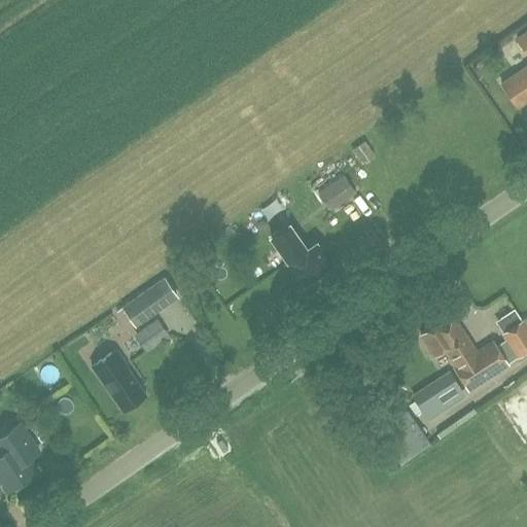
[(526,55),(526,32),(517,40),(526,55)]
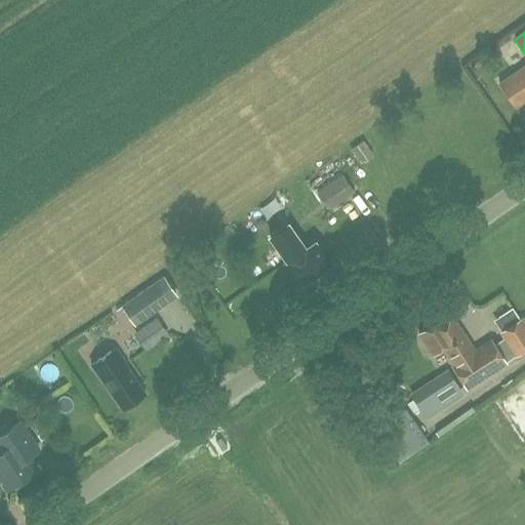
[(524,66),(499,83),(515,106),(524,98),(524,66)]
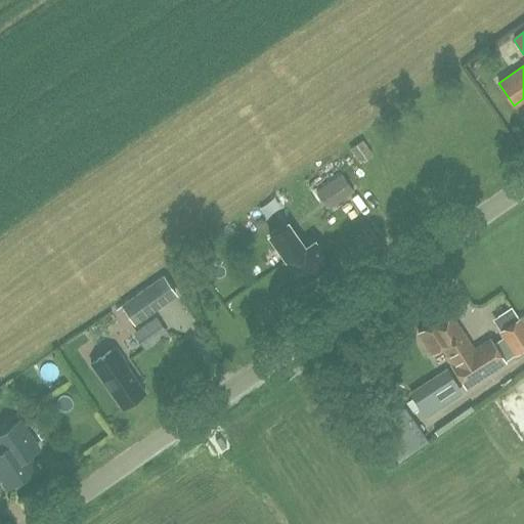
[(329,210),(354,192),(341,174),(316,191),(329,210)]
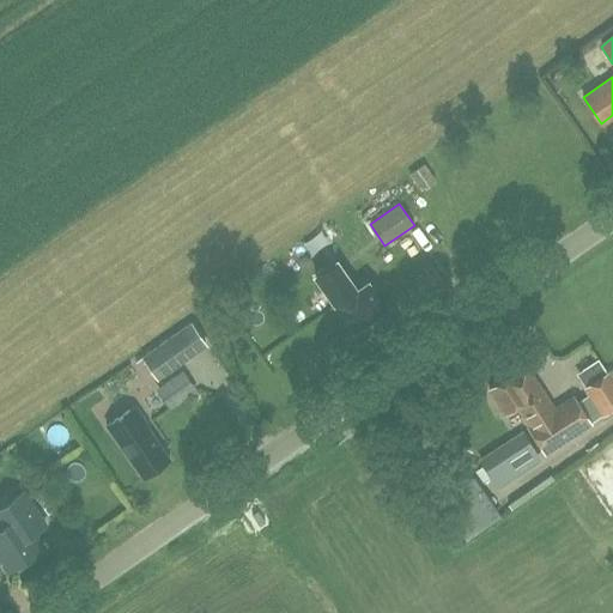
[(353,295),(333,263),(314,278),(335,308),(334,309),(354,334),(387,310),(366,284),(353,295)]
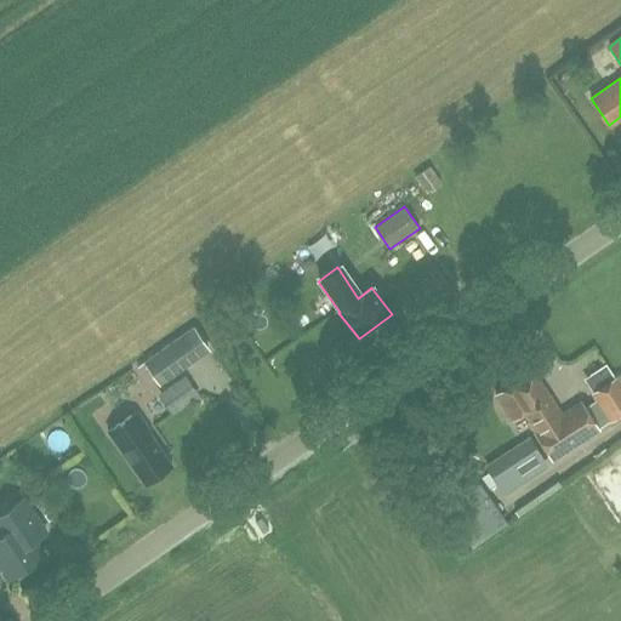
[(160,386),(206,353),(210,349),(194,326),(143,362),(160,386)]
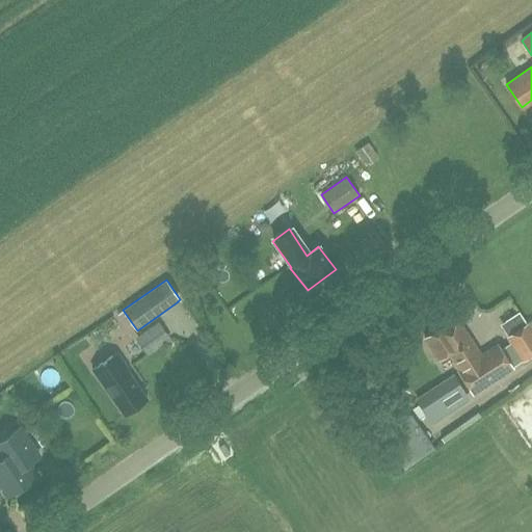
[(523,360),(531,353),(531,326),(529,322),(507,336),(523,360)]
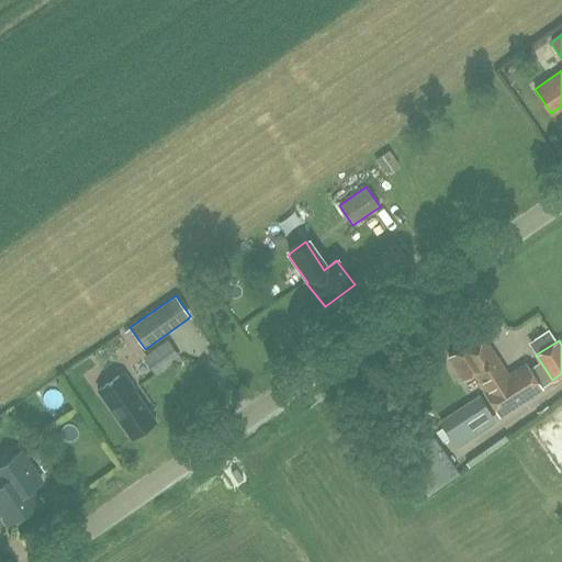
[(525,364),(507,377),(485,341),(474,348),(470,343),(448,357),(463,380),(474,372),(486,392),(485,393),(499,415),(540,389),(525,364)]
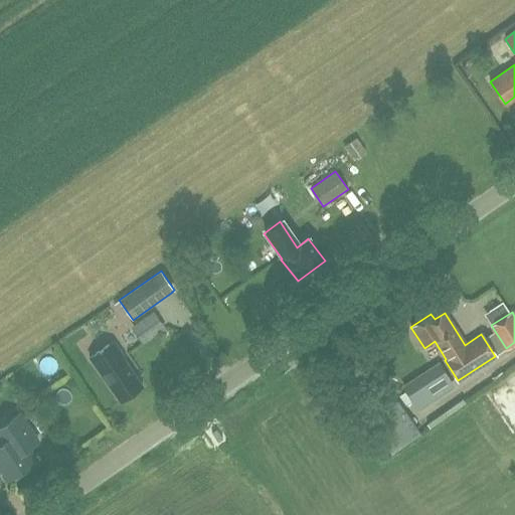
[(120,401),(143,386),(112,342),(89,358),(120,401)]
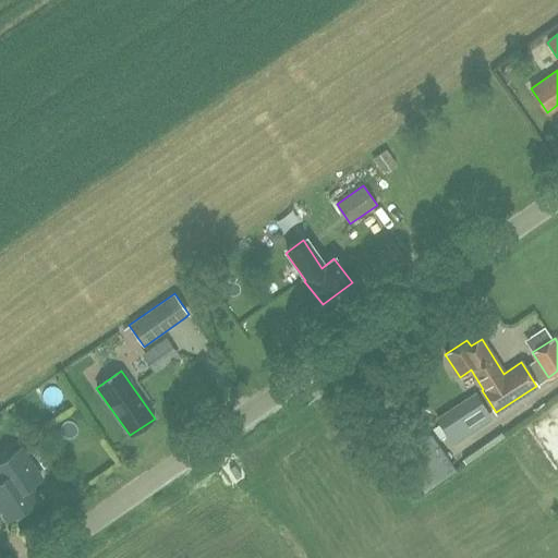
[(466,408),(481,400),(475,392),(435,419),(451,445),(480,427),(466,408)]
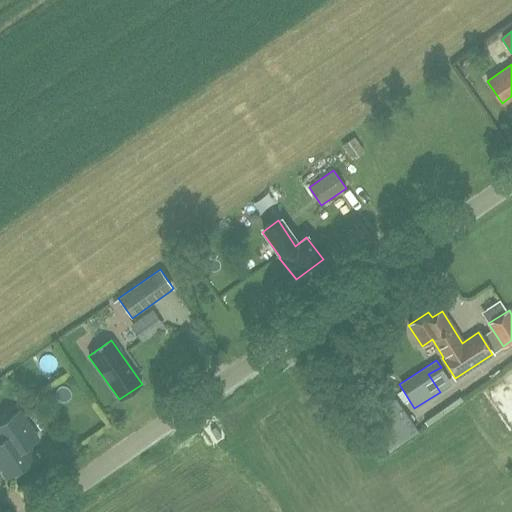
[(441,367),(428,374),(440,392),(452,384),(441,367)]
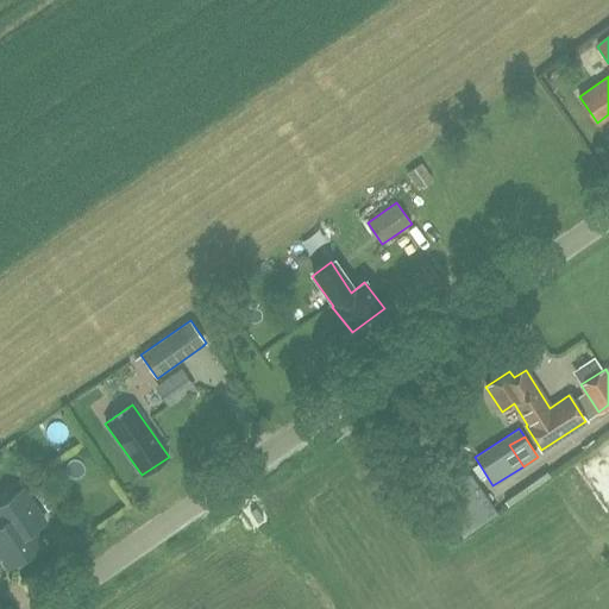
[(470,475),(435,498),(462,537),(496,513),(470,475)]
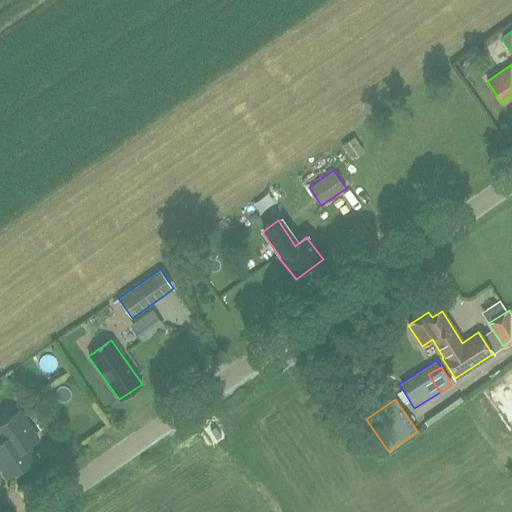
[(36,458),(28,446),(39,438),(20,411),(0,424),(0,441),(0,442),(0,468),(2,472),(6,469),(10,475),(36,458)]
